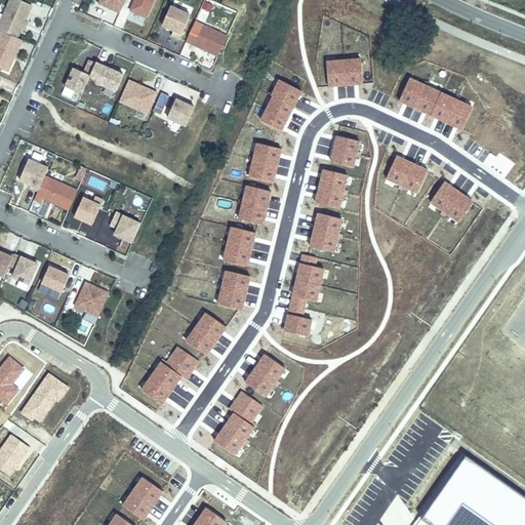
[(17,34),(32,2),(27,0),(8,0),(0,21),(0,26),(2,28),(17,34)]
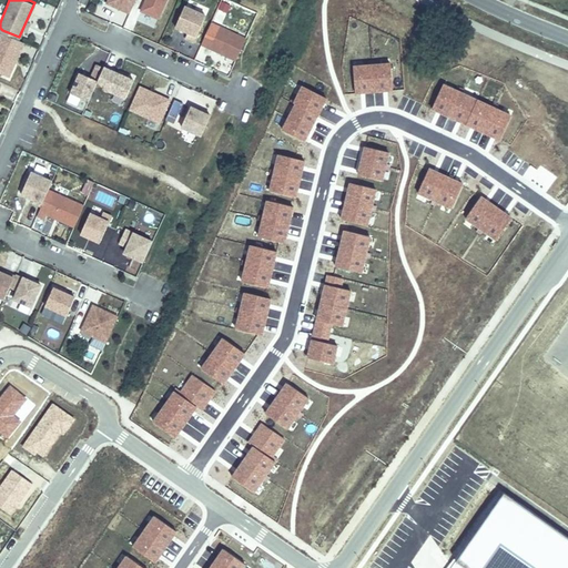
[(108,0),(107,4),(130,14),(135,0),(108,0)]
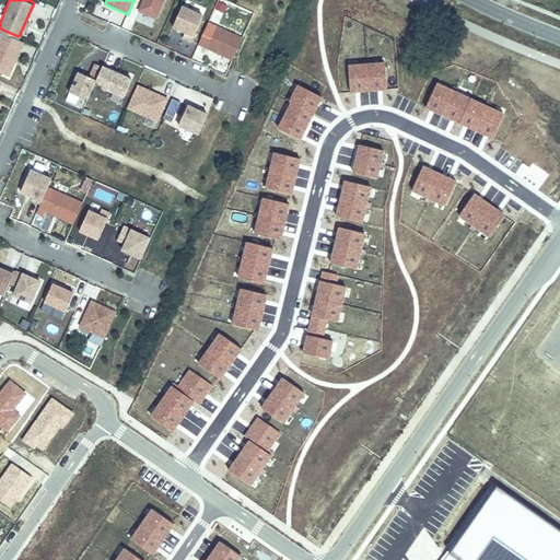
[(143,0),(138,12),(155,20),(163,0),(143,0)]
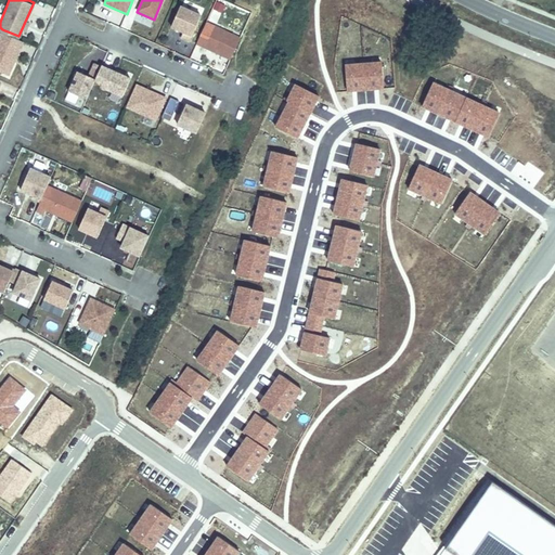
[(216,1),(214,10),(222,13),(226,4),(216,1)]
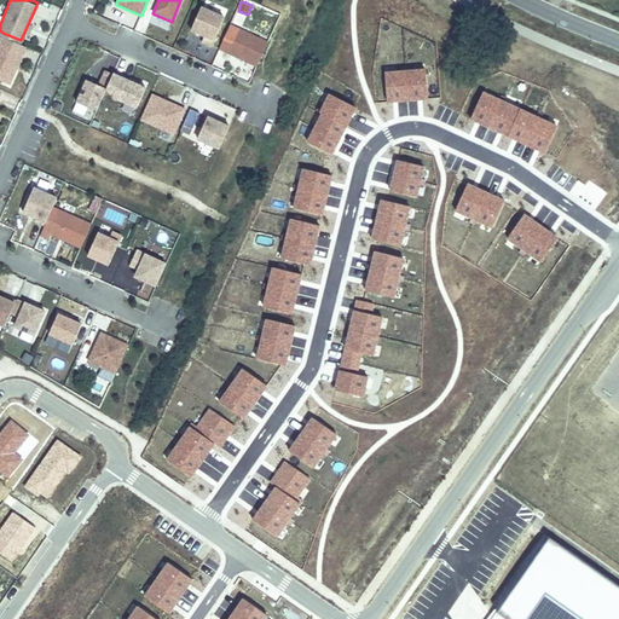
[(213,42),(225,15),(204,5),(202,5),(192,27),(206,33),(203,39),(213,42)]
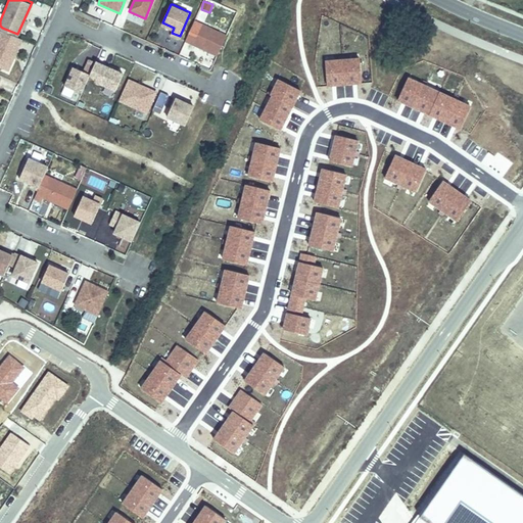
[(219,52),(228,32),(203,21),(198,34),(190,30),(186,38),(219,52)]
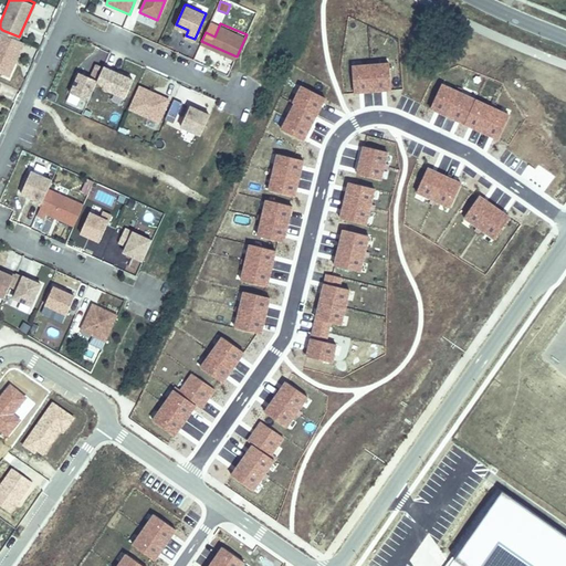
[(0,70),(9,74),(24,40),(19,37),(2,30),(0,34),(0,70)]
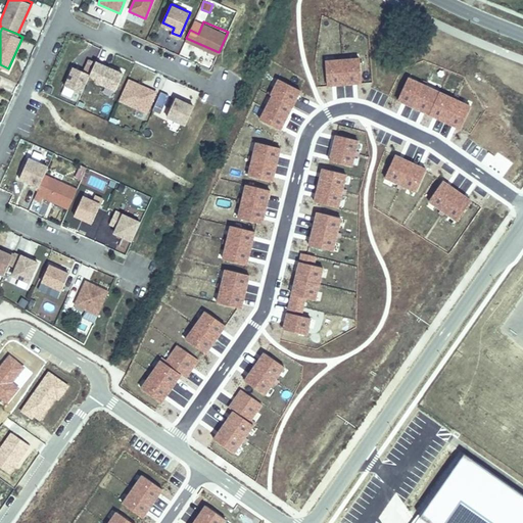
[(83,91),(96,59),(90,56),(84,68),(74,64),(65,83),(83,91)]
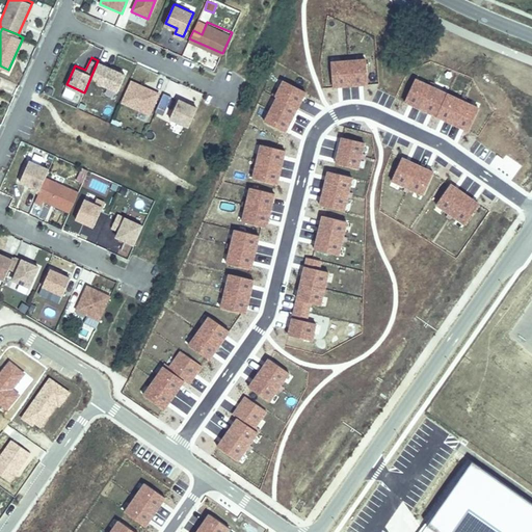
[(366,60),(348,61),(350,86),(368,85),(366,60)]
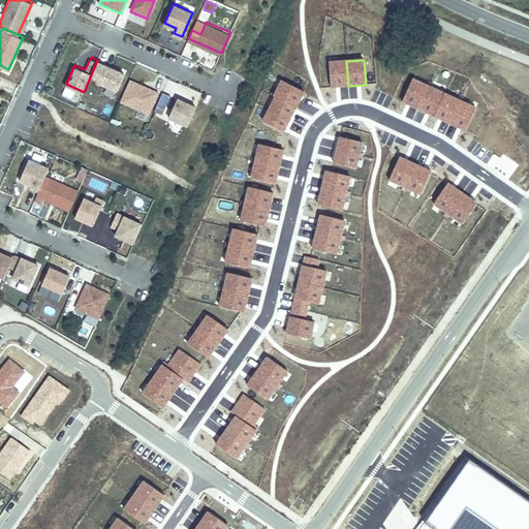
[(346,61),(330,63),(331,87),(348,86),(346,61)]
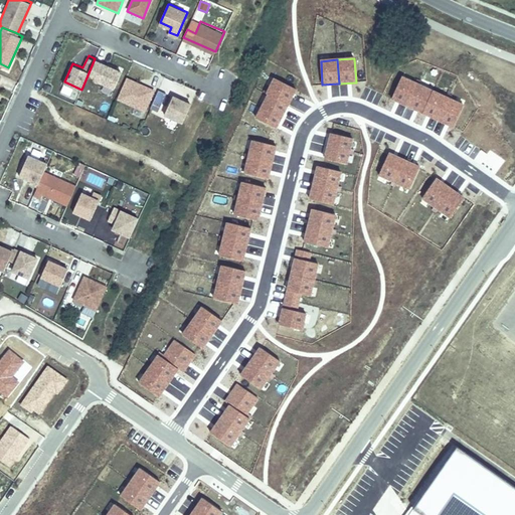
[(392,99),(407,106),(417,84),(401,77),(392,99)]
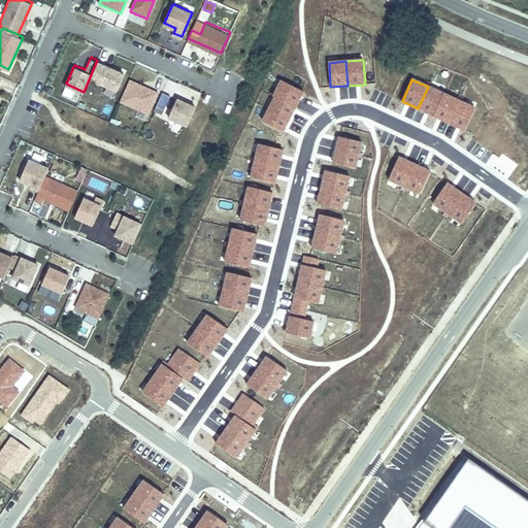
[(126,80),(117,101),(144,114),(154,93),(126,80)]
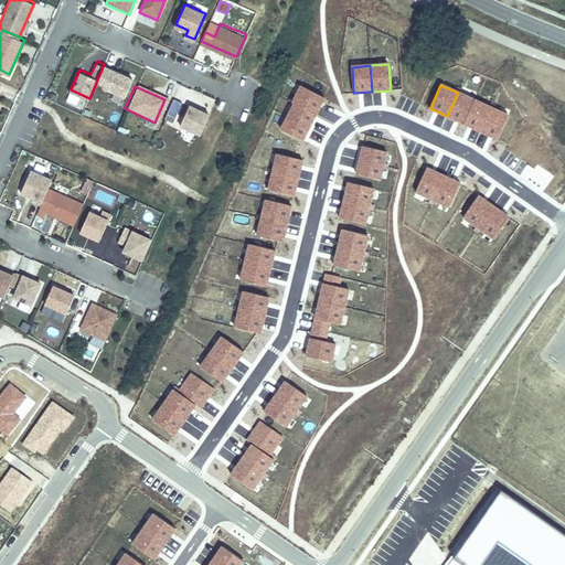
[(301,86),(292,103),(295,104),(316,115),(324,98),(301,86)]
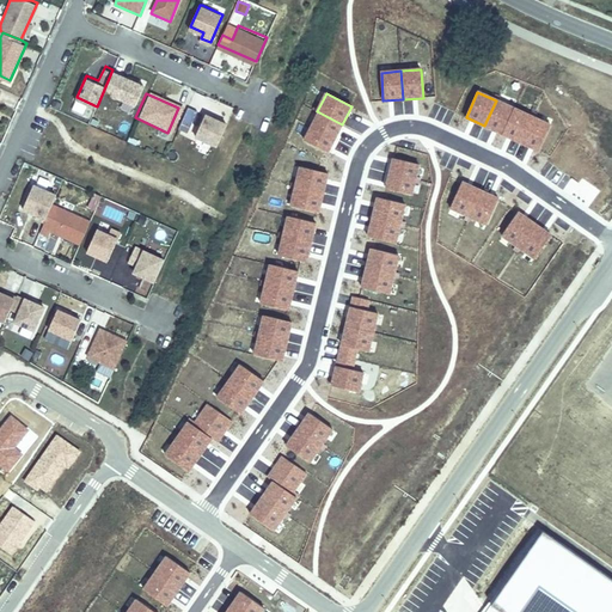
[(496,101),(484,126),(502,134),(514,109),(496,101)]
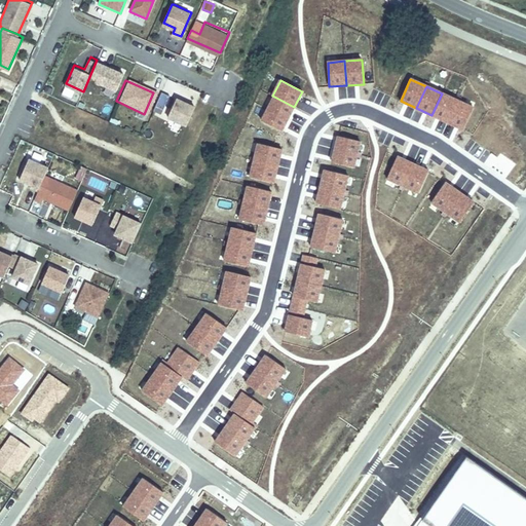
[(162,111),(171,92),(163,89),(154,108),(162,111)]
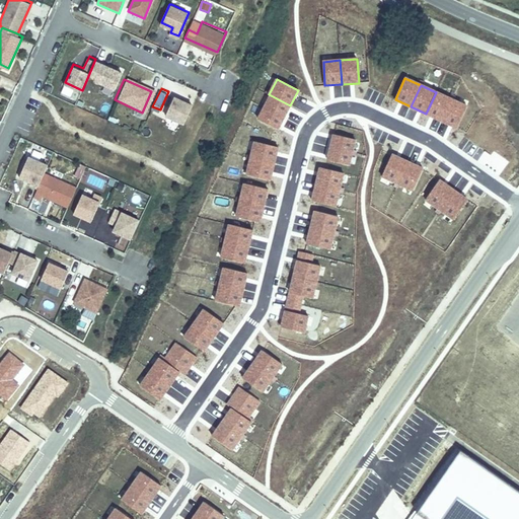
[(436,92),(426,114),(442,121),(452,99),(436,92)]
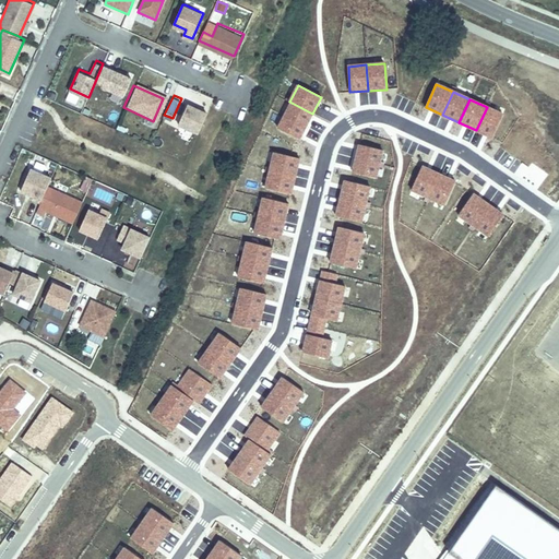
[(200,130),(209,110),(189,102),(180,121),(200,130)]
